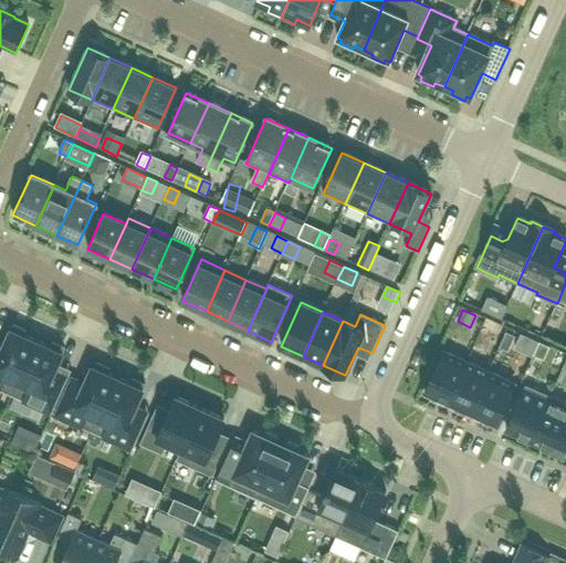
[(501,325),(486,320),(481,329),(495,335),(501,325)]
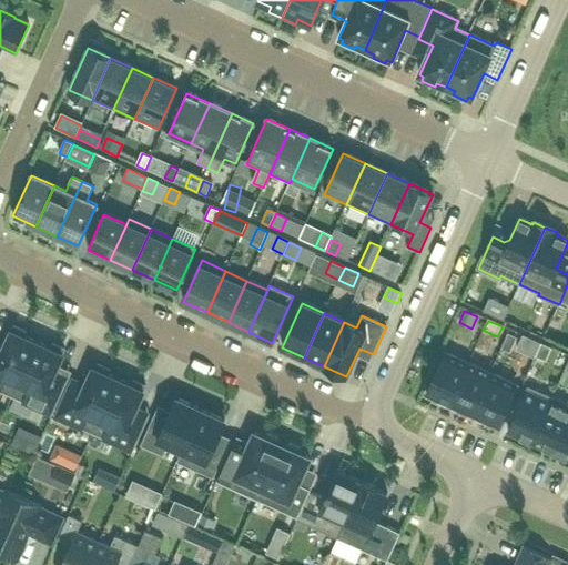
[(0,392),(11,397),(37,342),(23,336),(26,332),(13,326),(1,354),(0,353),(0,392)]
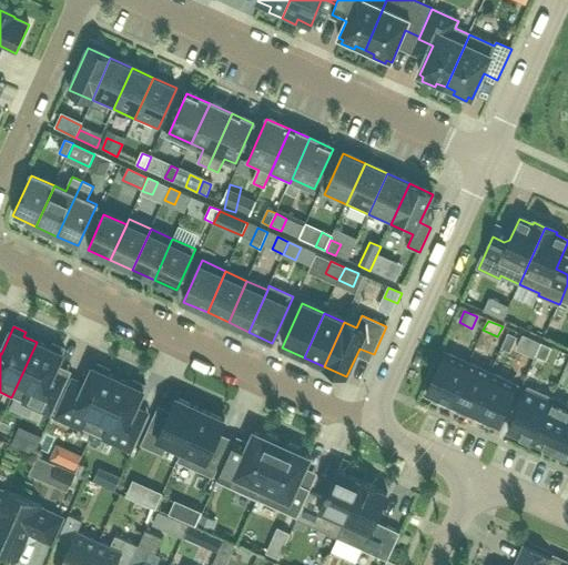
[(510,353),(517,339),(508,334),(501,350),(510,353)]
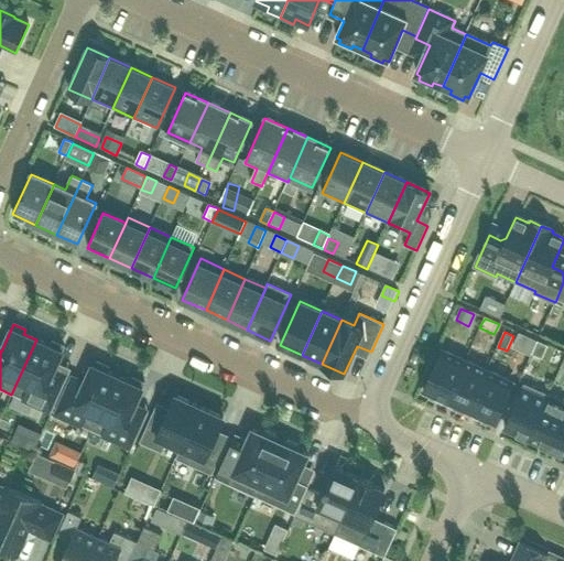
[(52,413),(66,379),(53,374),(64,347),(53,343),(51,346),(36,340),(11,395),(52,413)]
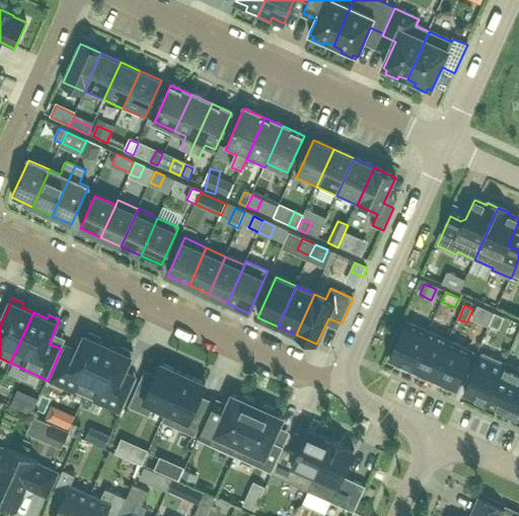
[(499,330),(504,318),(495,315),(490,326),(499,330)]
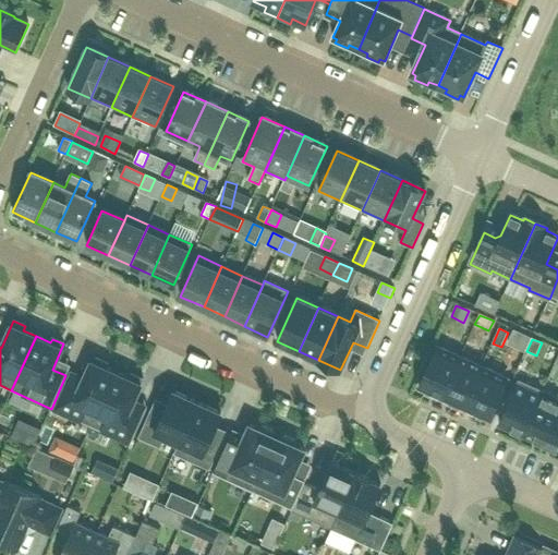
[(417,388),(441,399),(462,356),(438,344),(417,388)]
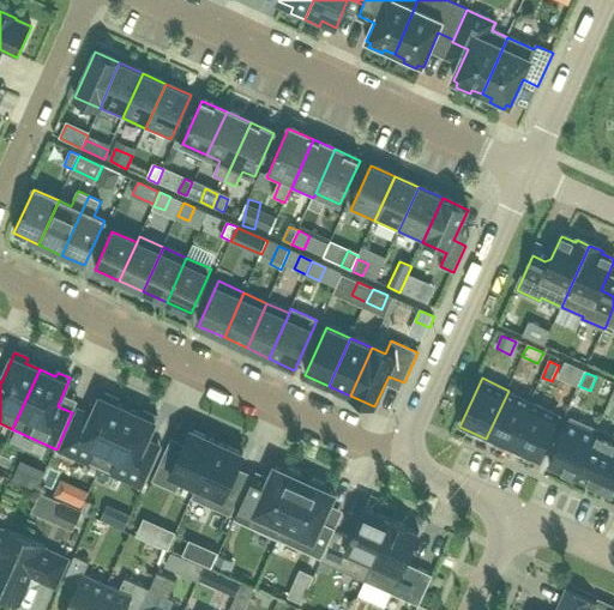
[(510,451),(531,402),(509,391),(486,439),(510,451)]
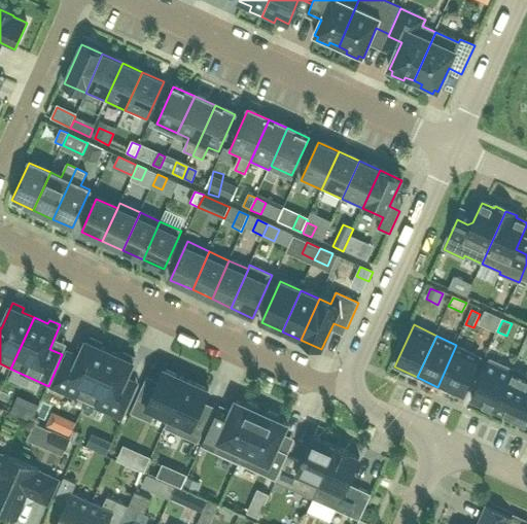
[(85,403),(109,351),(100,348),(102,344),(91,339),(89,343),(86,341),(77,361),(66,356),(51,387),(85,403)]
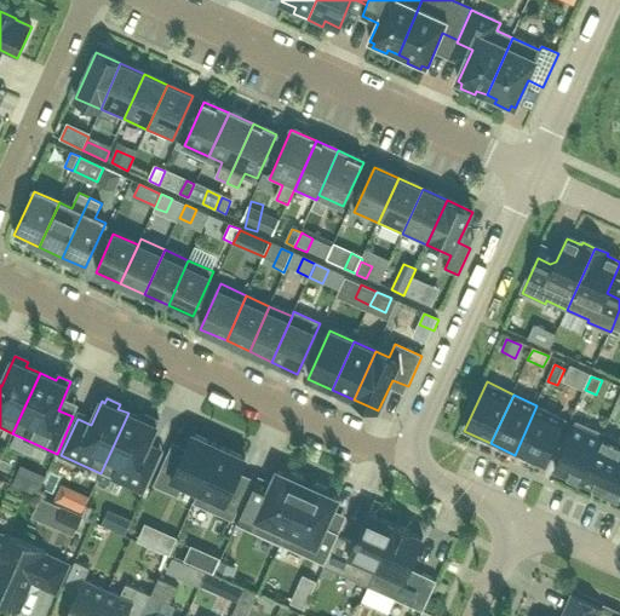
[(543,467),(566,418),(537,406),(515,455),(543,467)]
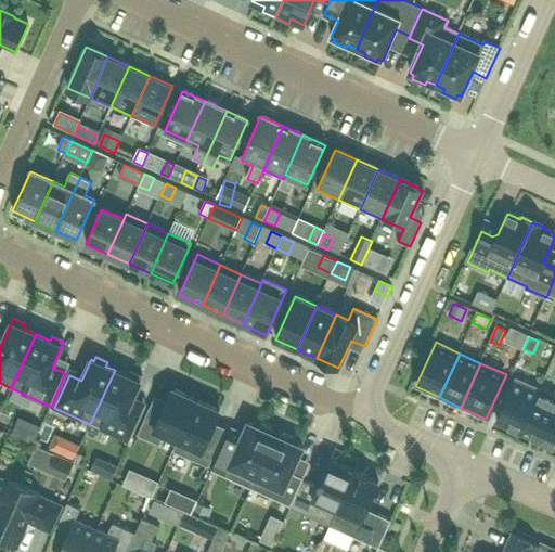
[(129,376),(115,370),(90,424),(130,443),(144,409),(131,403),(142,379),(130,373),(129,376)]
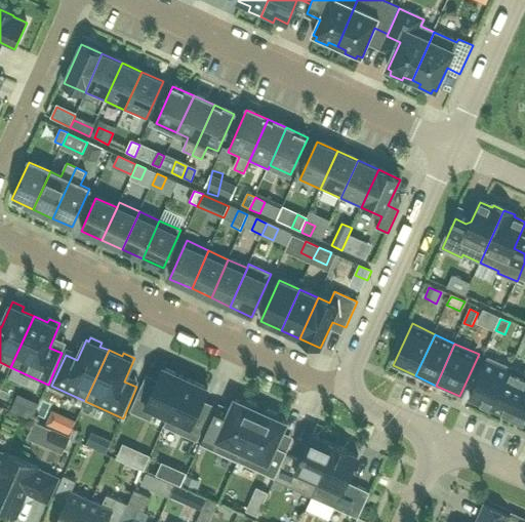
[(488,357),(469,399),(492,409),(511,367),(488,357)]
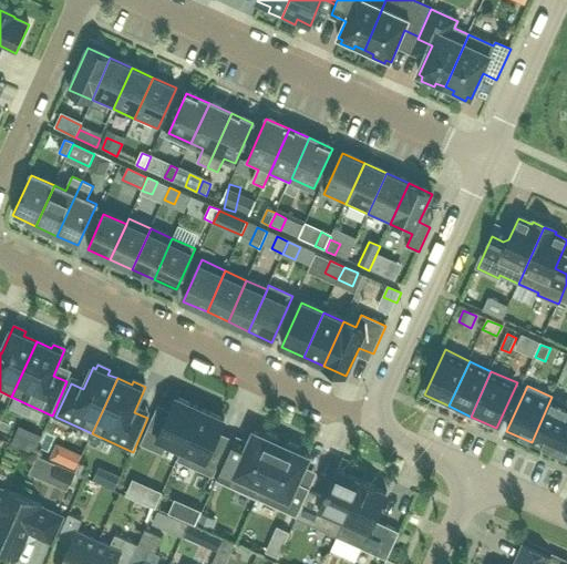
[(553,452),(566,420),(566,403),(552,397),(532,442),(553,452)]
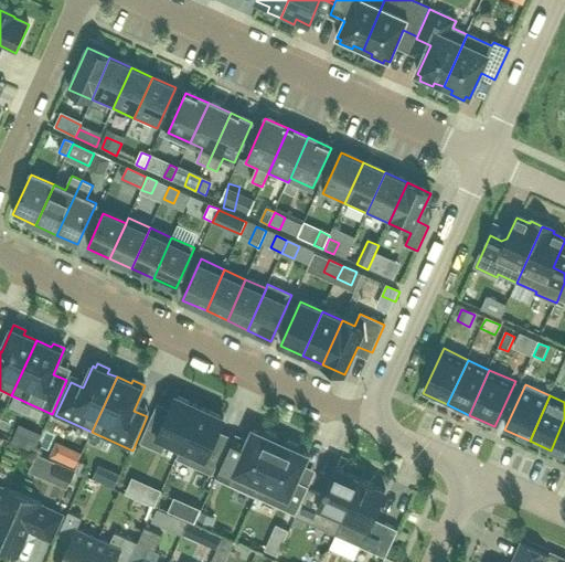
[(181,448),(200,407),(176,396),(164,421),(152,415),(140,444),(162,454),(168,443),(181,448)]
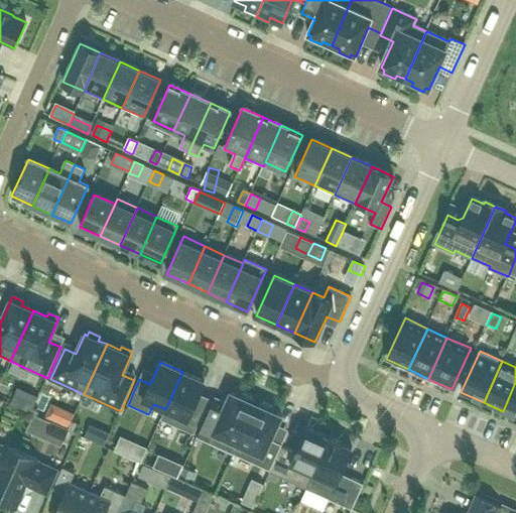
[(205,382),(182,372),(160,420),(195,435),(207,409),(195,404),(205,382)]
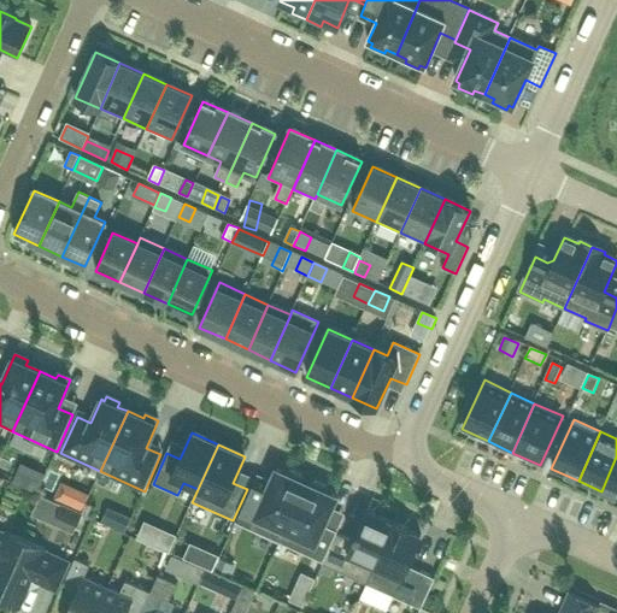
[(616,499),(616,457),(601,491),(616,499)]
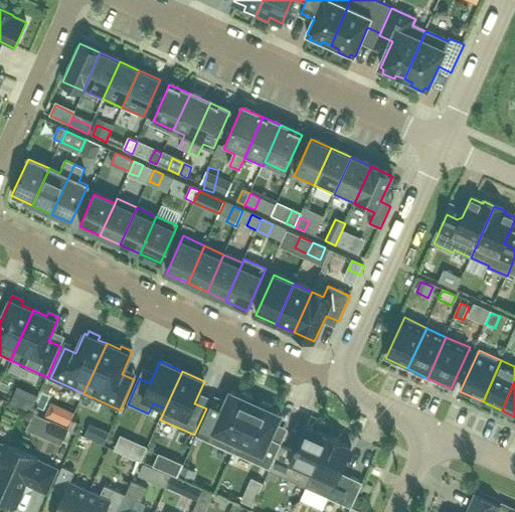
[(208,411),(196,438),(233,454),(255,404),(251,402),(253,399),(241,393),(239,397),(229,393),(219,416),(208,411)]
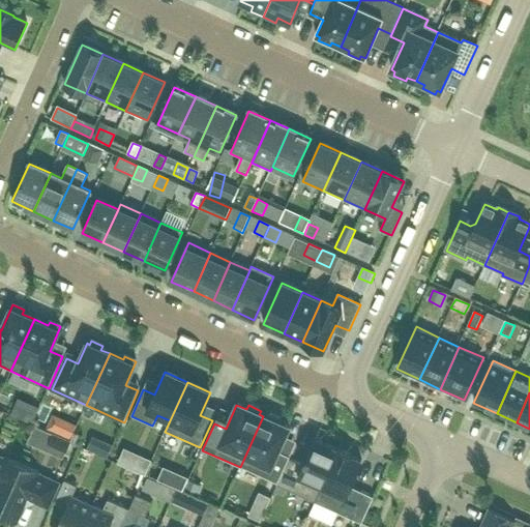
[(37,414),(27,409),(22,420),(32,426),(37,414)]
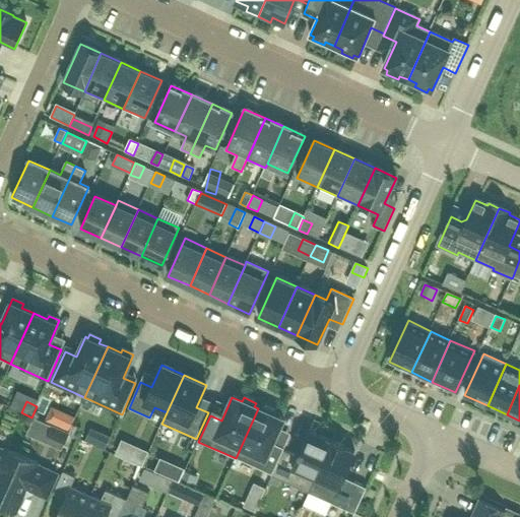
[(258,408),(236,458),(272,475),(283,451),(284,449),(273,444),(283,421),(274,415),(275,412),(263,406),(261,410),(258,408)]
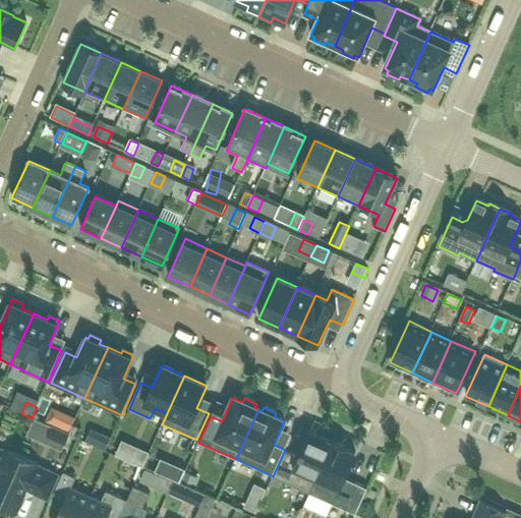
[(31,445),(63,453),(66,440),(35,432),(31,445)]
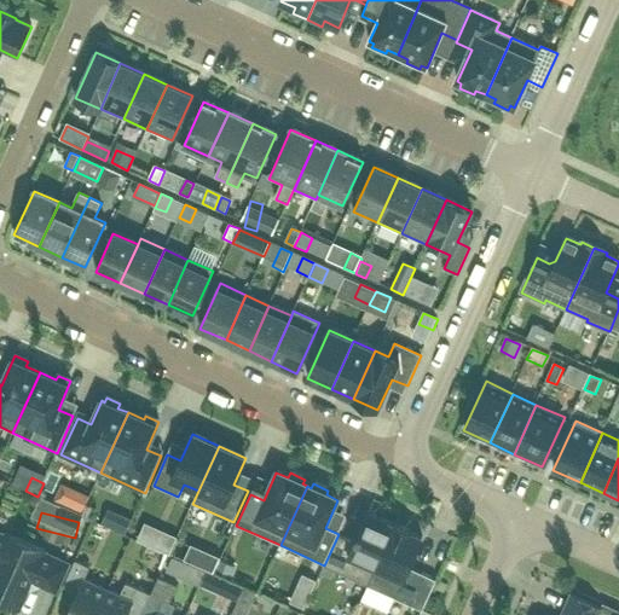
[(366,586),(394,526),(368,514),(354,544),(337,537),(324,566),(324,567),(366,586)]
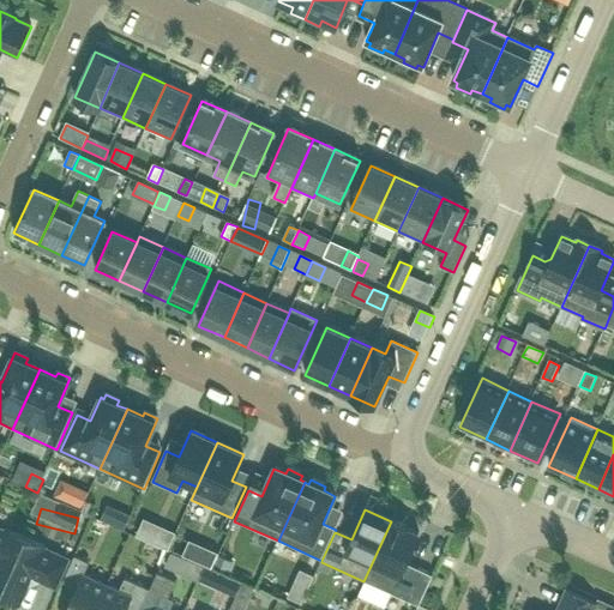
[(432,575),(405,563),(419,535),(409,530),(410,529),(391,520),(391,521),(363,581),(419,607),(419,605),(432,575)]
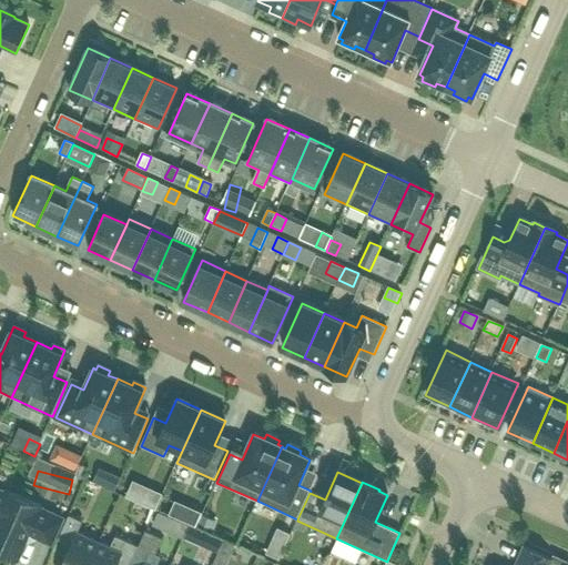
[(4,494),(0,491),(0,553),(18,561),(24,544),(34,536),(51,544),(62,520),(40,510),(41,507),(6,492),(4,494)]
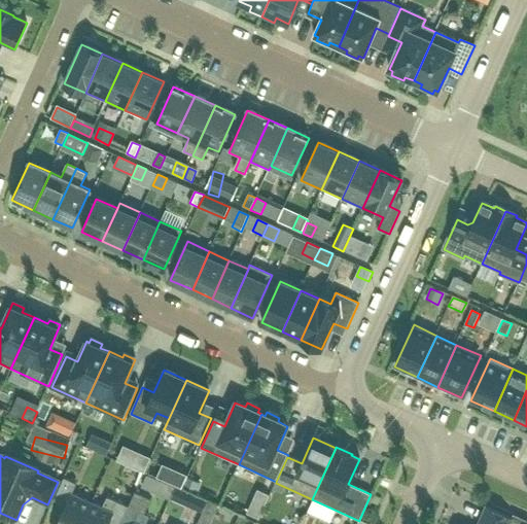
[(141,455),(135,468),(144,473),(150,459),(141,455)]
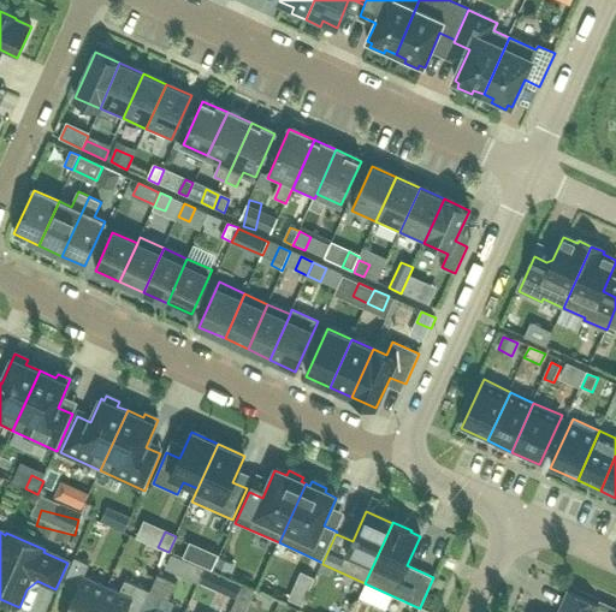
[(209,552),(203,568),(212,571),(219,557),(209,552)]
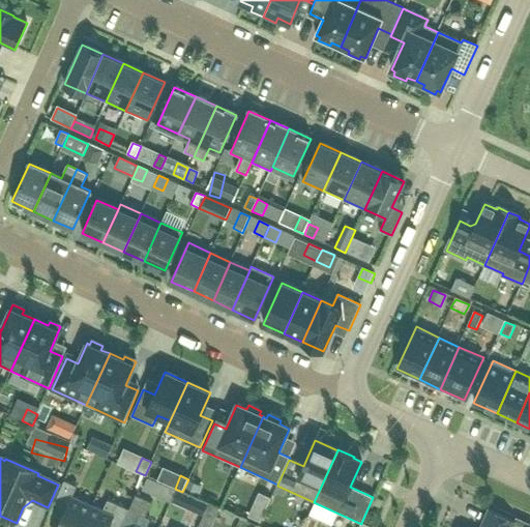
[(83,526),(92,507),(71,498),(77,487),(64,481),(54,503),(66,508),(58,526),(83,526)]
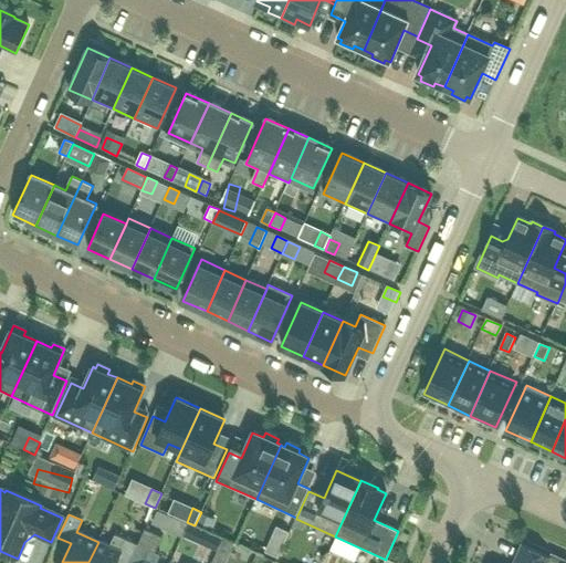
[(109,546),(98,542),(88,562),(128,562),(137,544),(115,534),(109,546)]
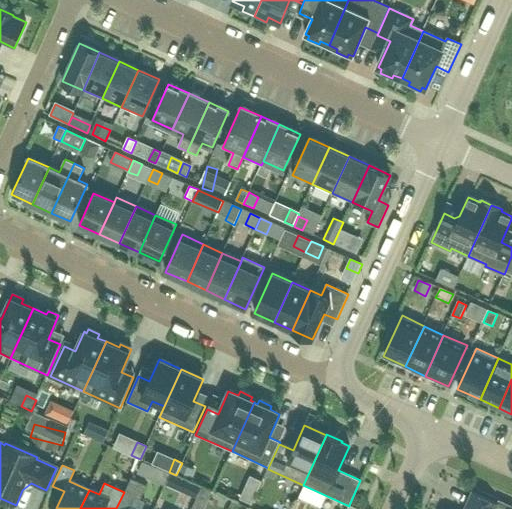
[(195,501),(200,490),(185,483),(180,494),(195,501)]
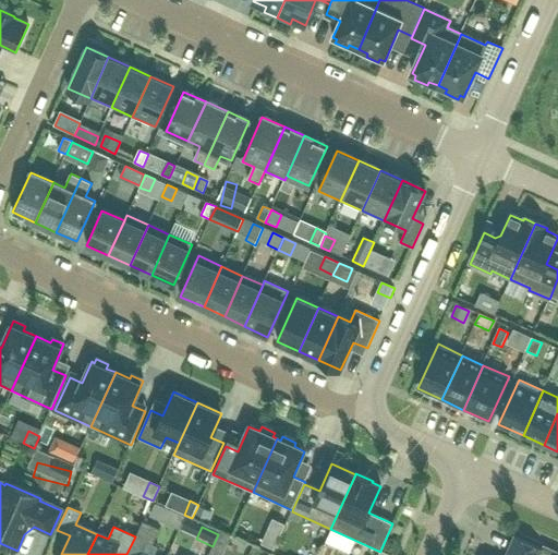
[(274,549),(279,537),(268,531),(262,544),(274,549)]
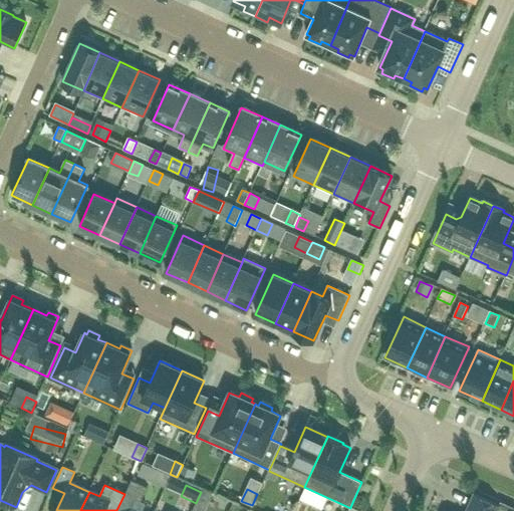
[(203,491),(198,502),(208,507),(213,495),(203,491)]
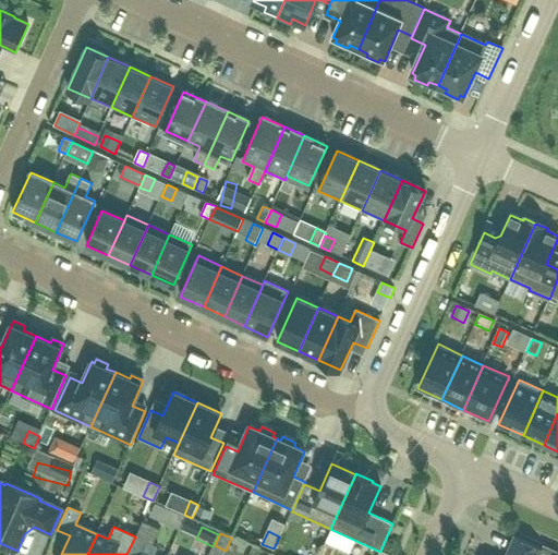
[(155,554),(158,546),(135,537),(126,554),(155,554)]
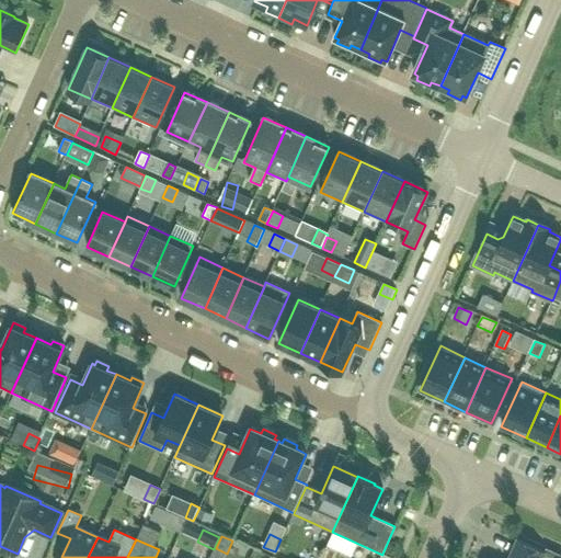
[(542,557),(545,554),(518,542),(511,557),(542,557)]
